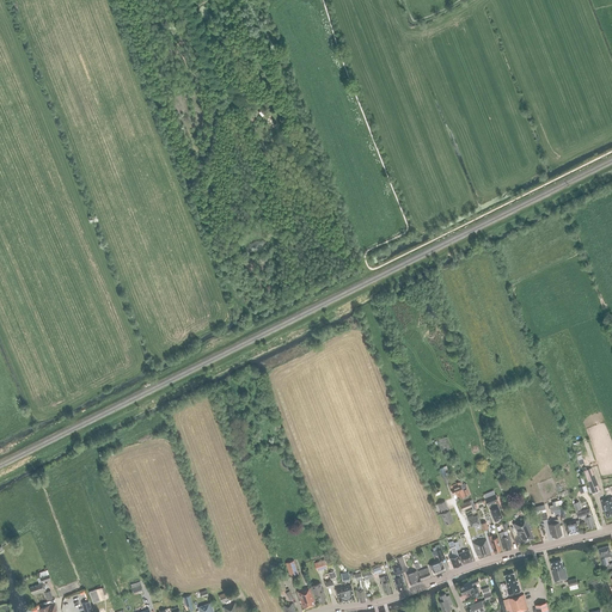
[(439,469),(446,485),(450,484),(448,483),(450,483),(444,467),(439,469)]
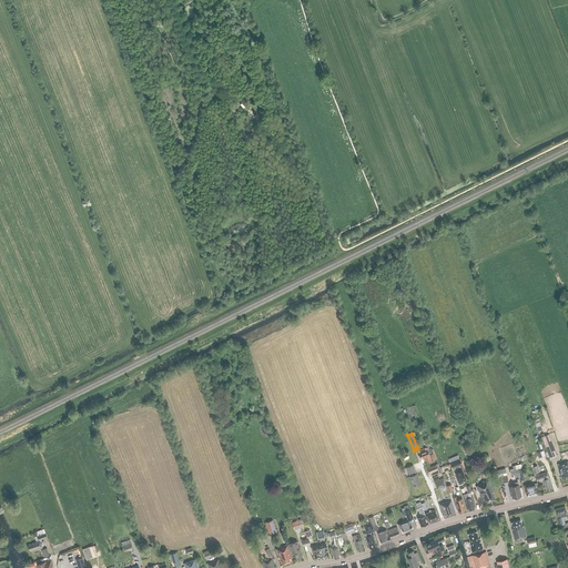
[(543,437),(550,457),(556,455),(548,434),(543,437)]
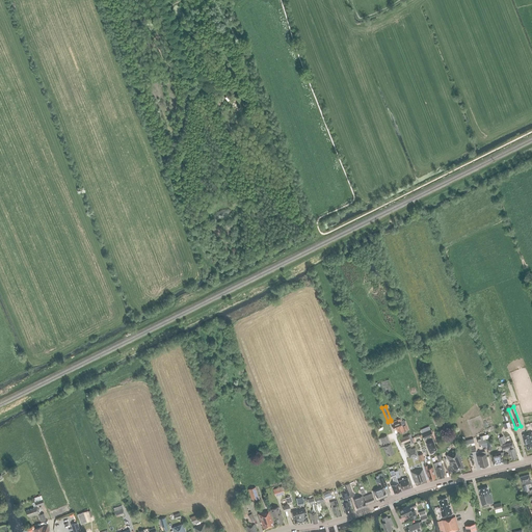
[(392,424),(394,429),(396,428),(397,432),(399,431),(399,433),(407,430),(404,420),(400,421),(399,419),(391,422),(392,424)]
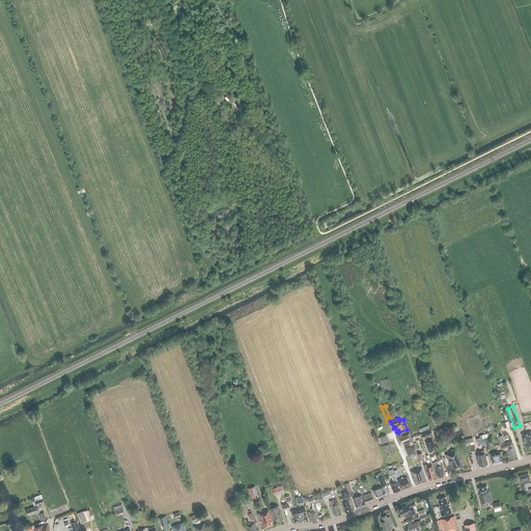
[(525,443),(526,448),(530,446),(530,430),(521,434),(524,443),(525,443)]
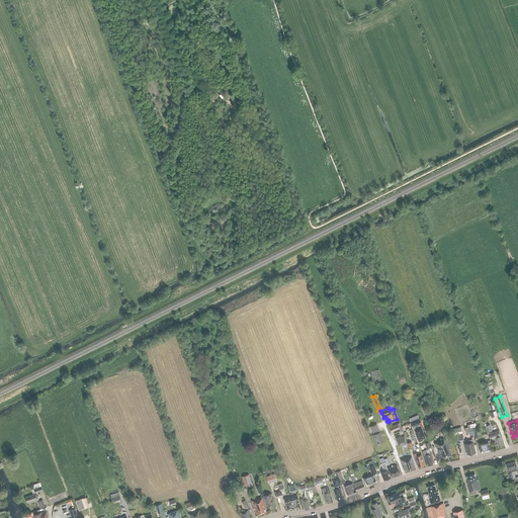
[(394,433),(400,431),(401,431),(403,431),(400,423),(390,427),(392,432),(393,431),(394,433)]
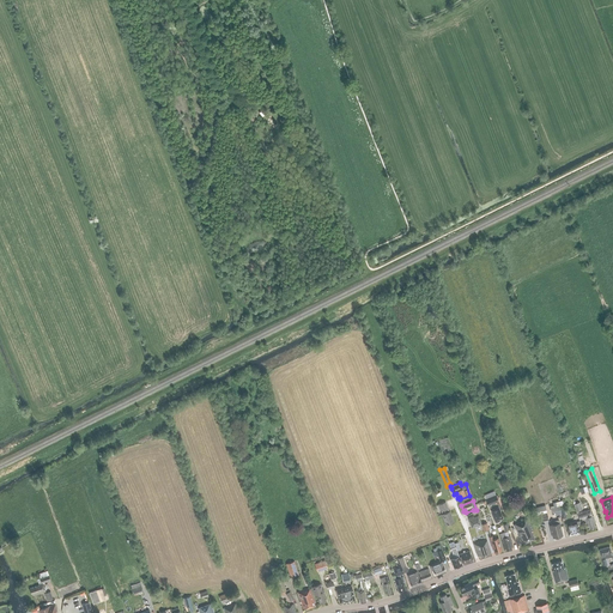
[(438,504),(442,514),(442,515),(445,526),(453,522),(450,519),(453,519),(449,511),(445,502),(438,504)]
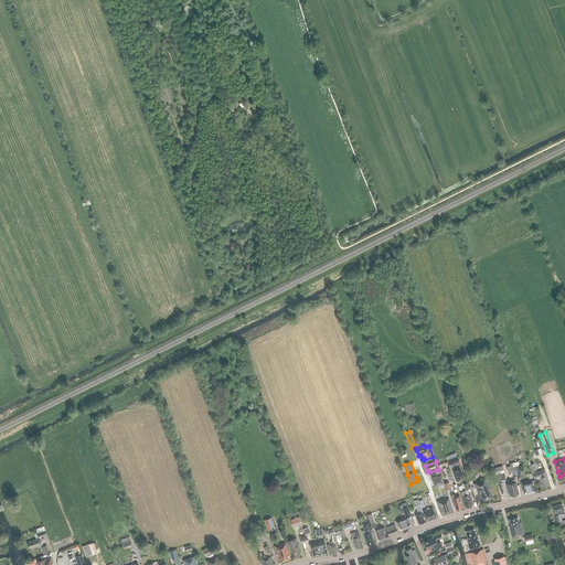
[(496,478),(497,481),(505,479),(502,466),(493,468),(496,477),(496,478)]
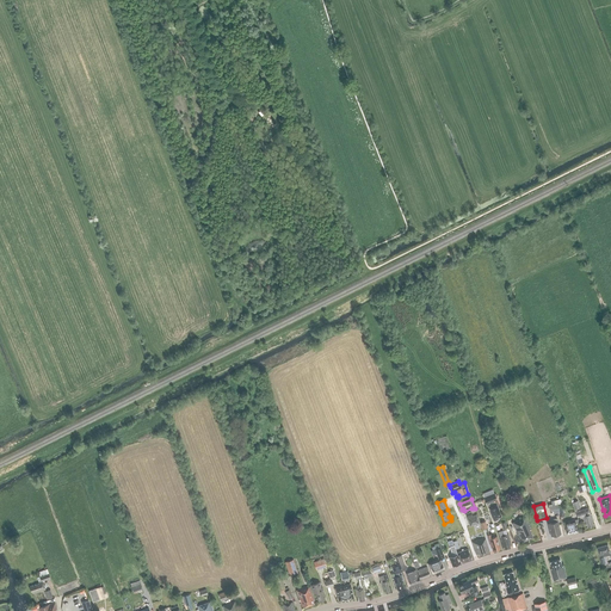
[(492,511),(489,511),(494,522),(499,519),(498,518),(501,517),(498,508),(497,505),(491,508),(492,511)]
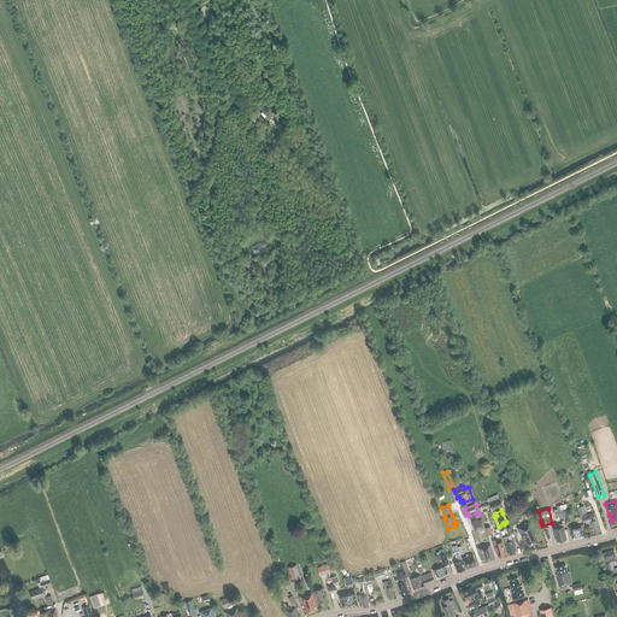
[(595,519),(594,513),(581,517),(583,523),(586,522),(586,523),(588,522),(589,527),(592,527),(593,533),(599,530),(598,528),(599,528),(597,519),(595,519)]
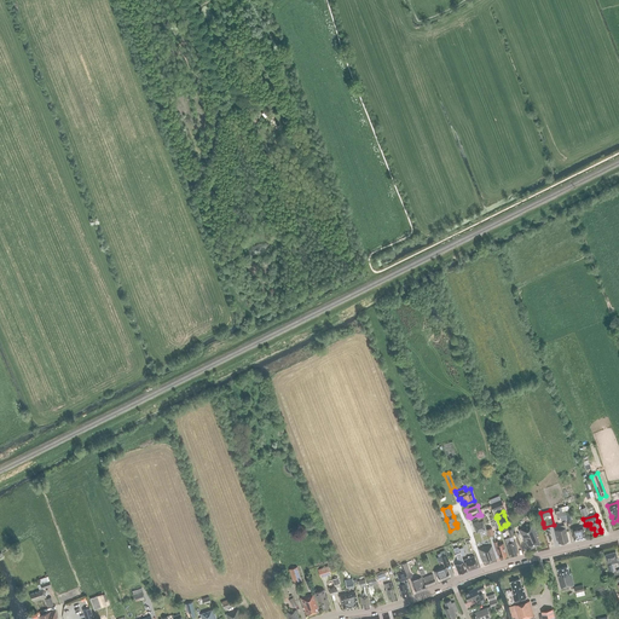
[(526,543),(528,549),(539,544),(536,537),(538,536),(532,524),(519,530),(520,534),(521,534),(524,541),(525,543),(526,543)]
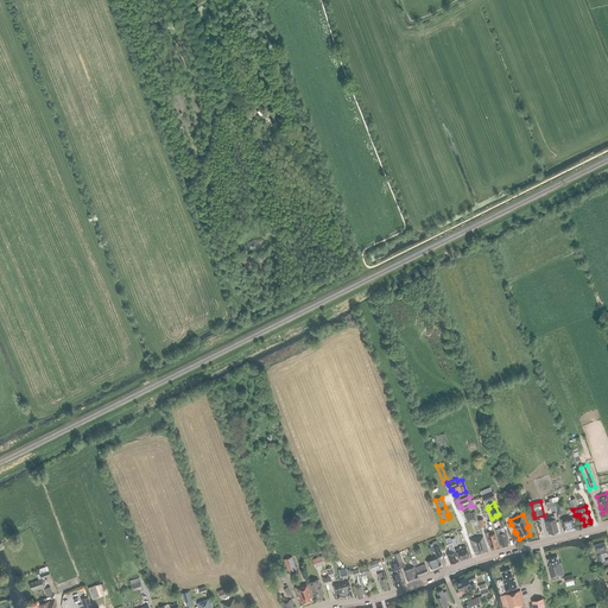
[(546,521),(545,521),(545,524),(549,533),(558,531),(555,519),(555,515),(549,518),(550,520),(546,521)]
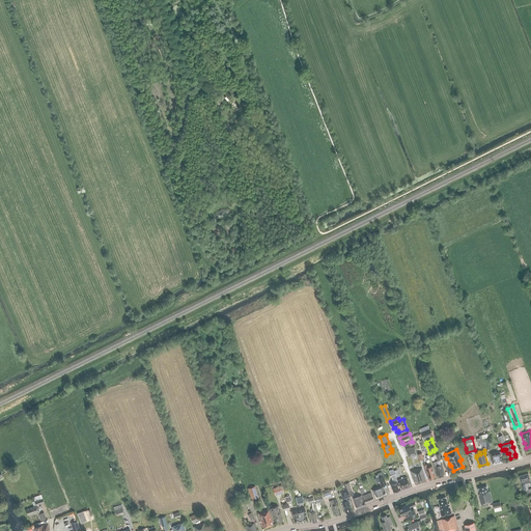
[(491,453),(493,463),(501,462),(500,455),(499,452),(491,453)]
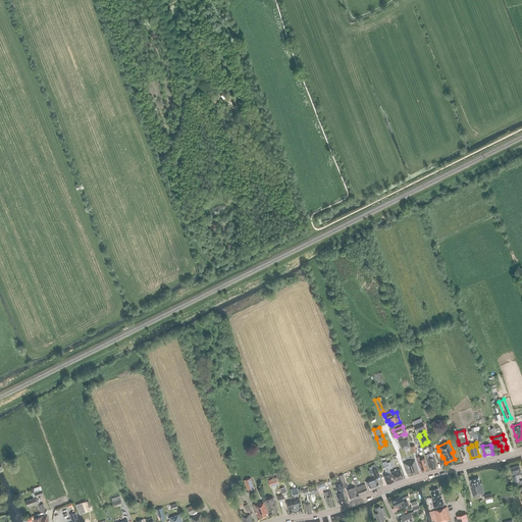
[(429,454),(425,455),(429,468),(430,467),(431,469),(435,468),(435,466),(436,466),(434,457),(430,458),(429,454)]
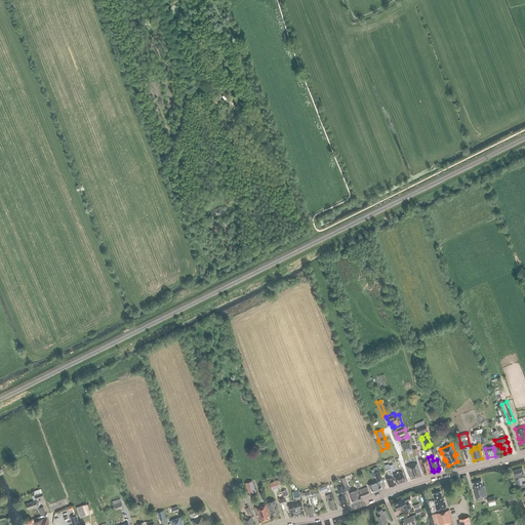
[(422,470),(423,473),(430,471),(427,460),(422,461),(421,459),(418,459),(421,470),(422,470)]
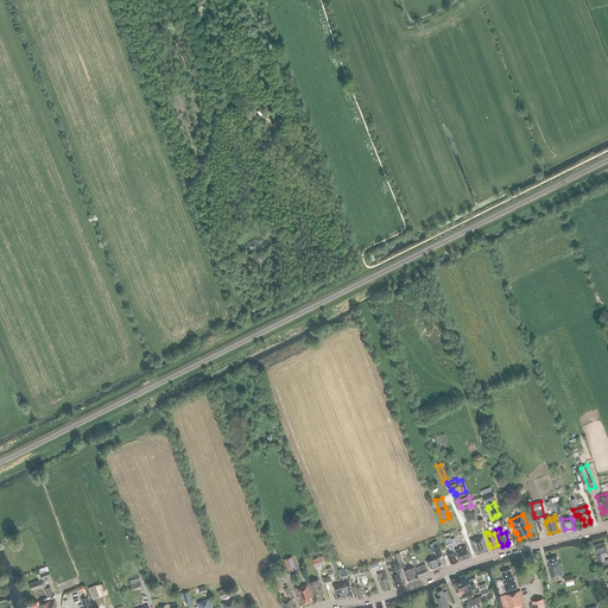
[(477,553),(487,550),(482,536),(469,539),(474,551),(476,550),(477,553)]
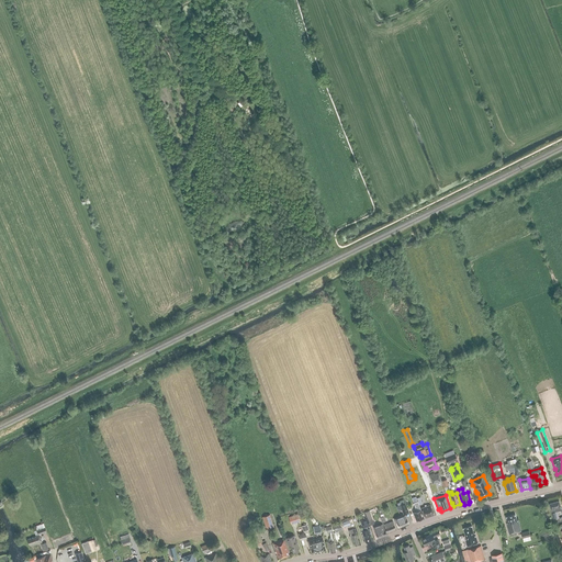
[(416,512),(413,513),(414,515),(414,516),(416,520),(424,518),(420,509),(417,502),(414,503),(416,512)]
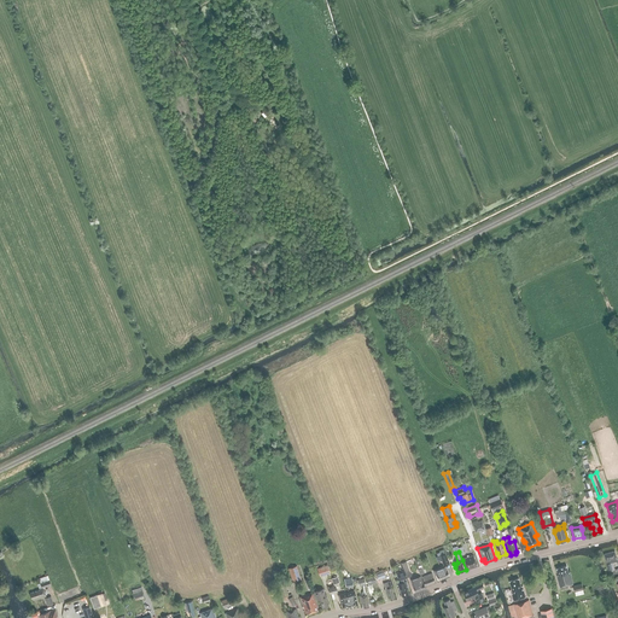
[(617,561),(613,552),(604,554),(608,570),(612,569),(611,566),(613,565),(612,563),(617,561)]
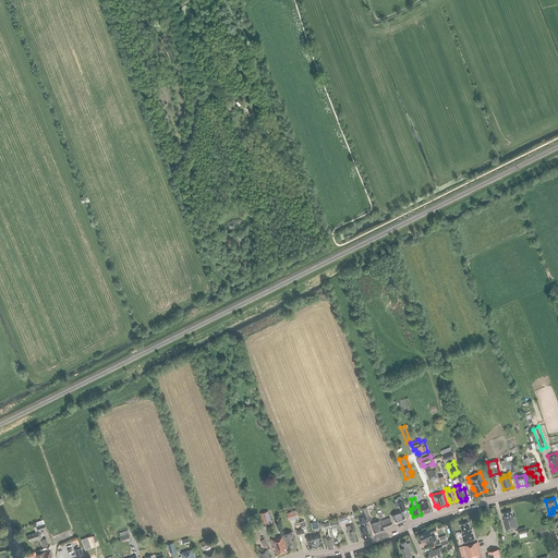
[(397,501),(401,511),(405,509),(402,499),(397,501)]
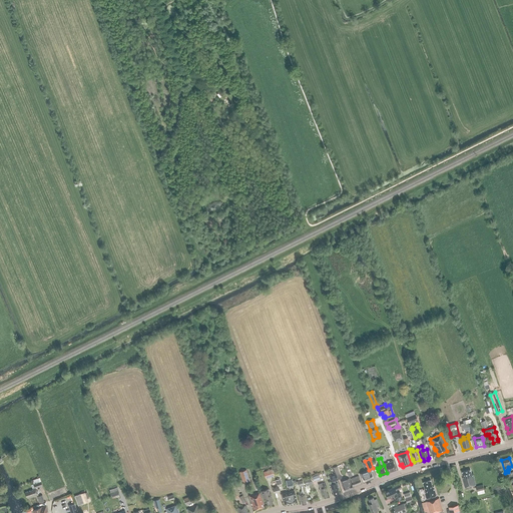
[(385,464),(388,472),(396,469),(393,461),(385,464)]
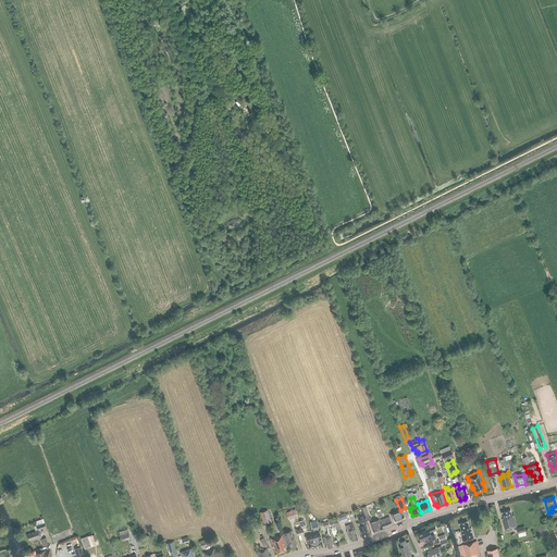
[(296,509),(286,512),(288,520),(298,517),(296,509)]
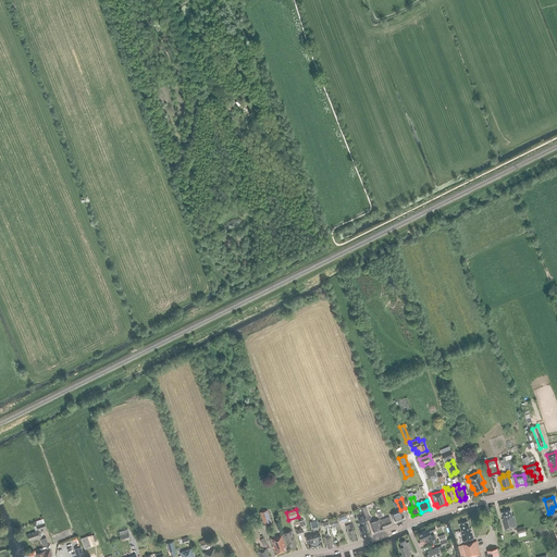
[(260,512),(264,524),(271,522),(268,510),(260,512)]
